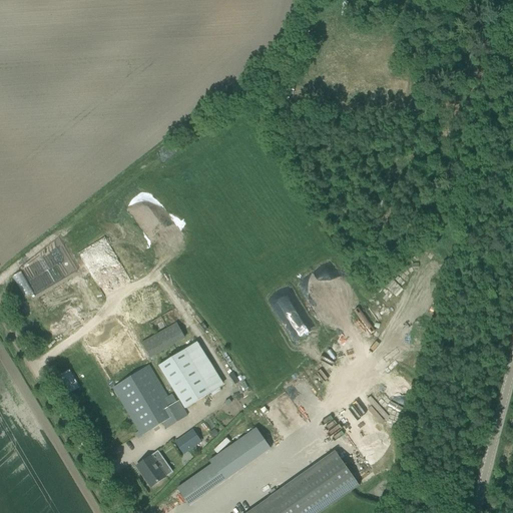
[(270,90),(293,95),(295,86),(272,82),(270,90)]
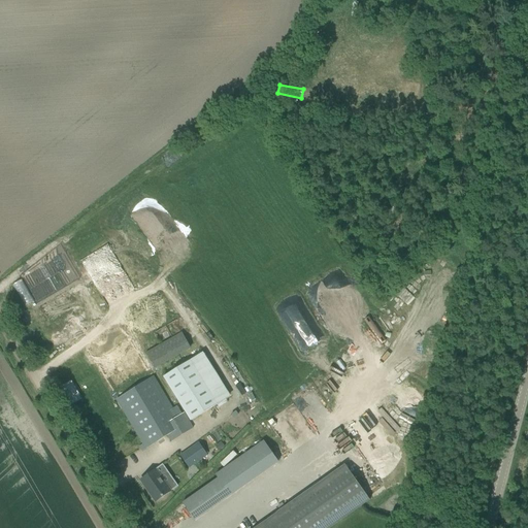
[(382,343),(391,336),(374,312),(365,320),(382,343)]
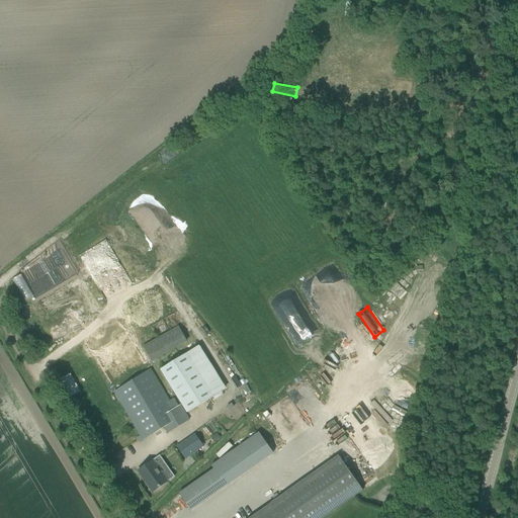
[(76,309),(63,317),(57,308),(42,316),(63,349),(77,341),(69,328),(83,320),(76,309)]
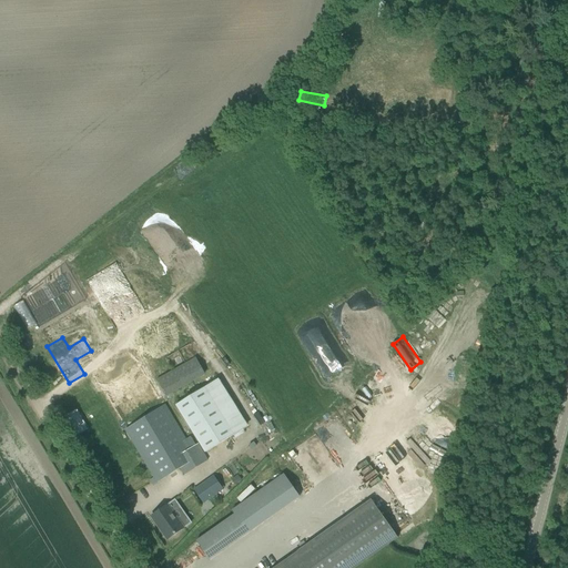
[(156,379),(165,396),(204,374),(195,358),(156,379)]
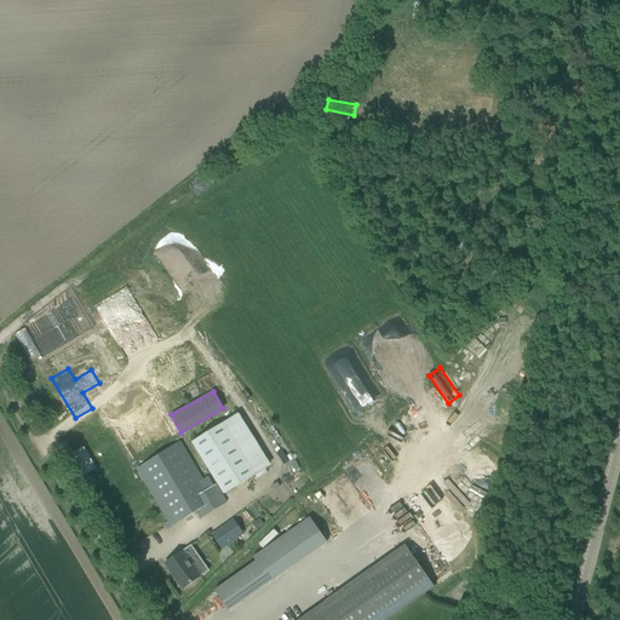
[(237,414),(191,443),(223,495),(270,466),(237,414)]
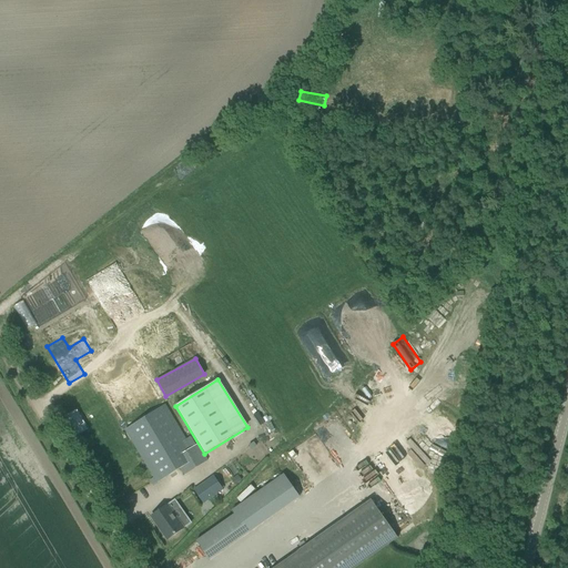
[(458,408),(460,402),(443,395),(440,402),(458,408)]
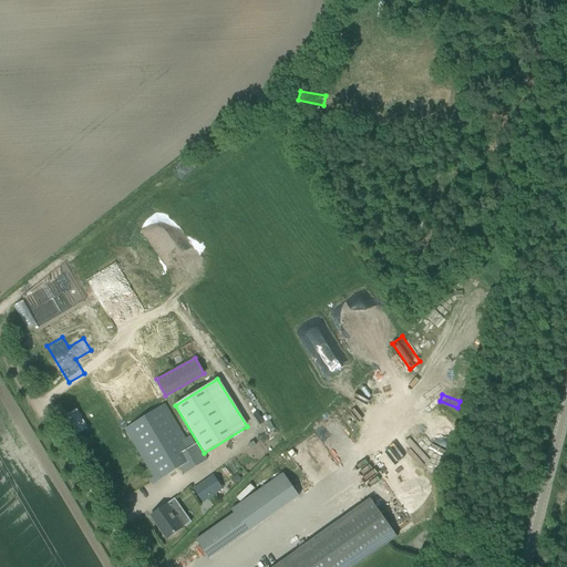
[(354,408),(351,411),(360,420),(363,415),(354,408)]
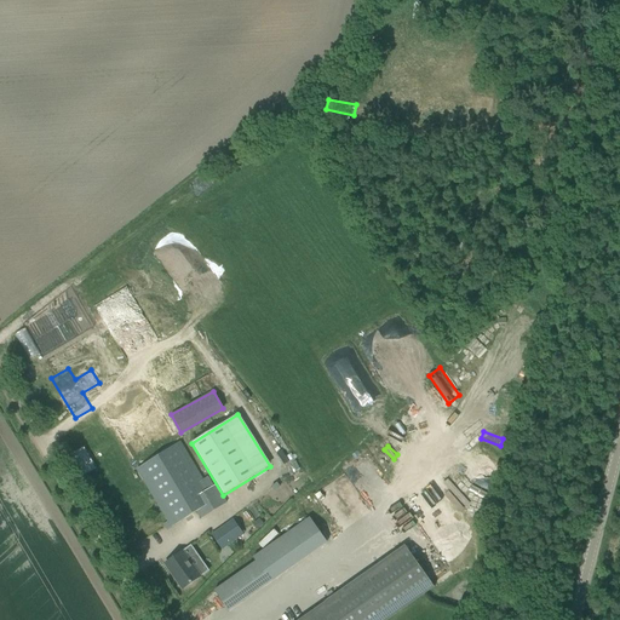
[(183,448),(139,474),(168,522),(164,524),(167,530),(196,512),(201,520),(227,503),(216,484),(213,487),(208,478),(204,482),(183,448)]
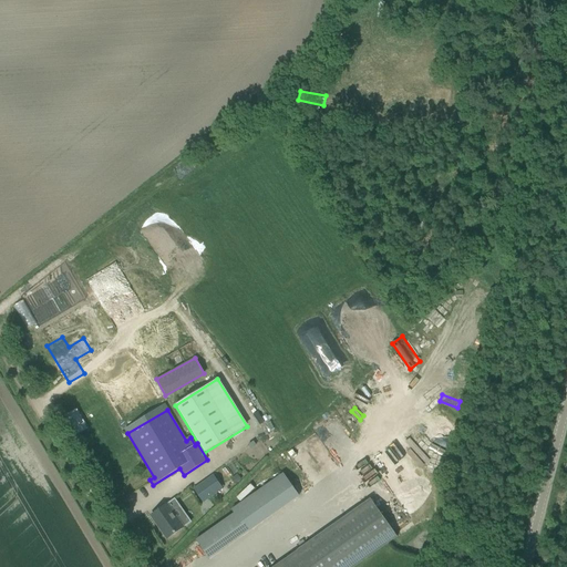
[(234,514),(205,534),(196,540),(209,559),(299,496),(282,474),(232,509),(234,514)]
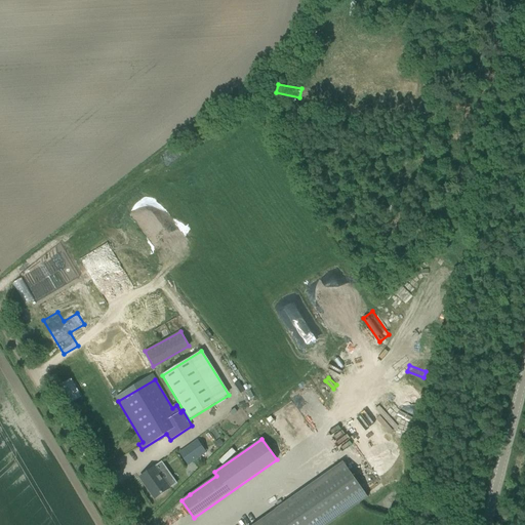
[(178,453),(188,467),(206,453),(197,441),(178,453)]
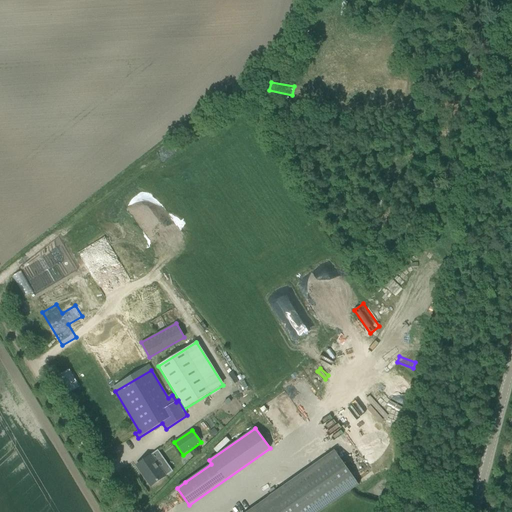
[(334,450),(246,511),(320,511),(359,485),(334,450)]
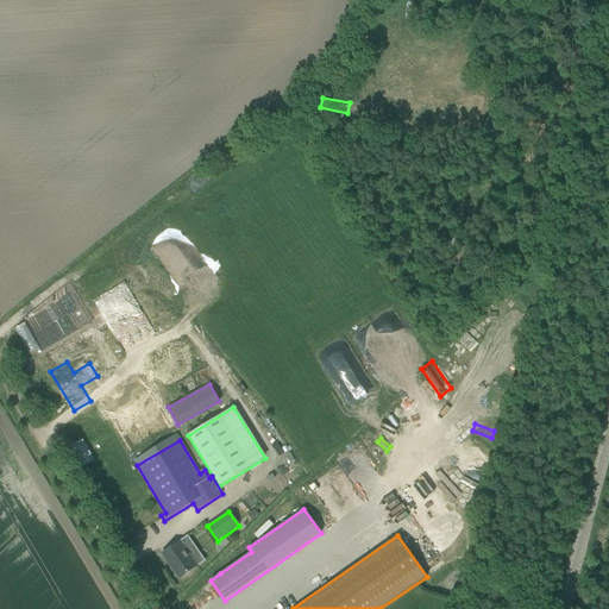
[(162,554),(179,579),(196,566),(205,562),(187,537),(180,542),(162,554)]
